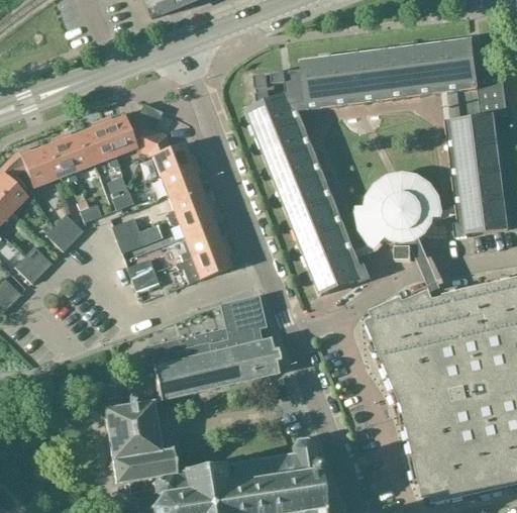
[(145,0),(152,17),(195,0),(145,0)]
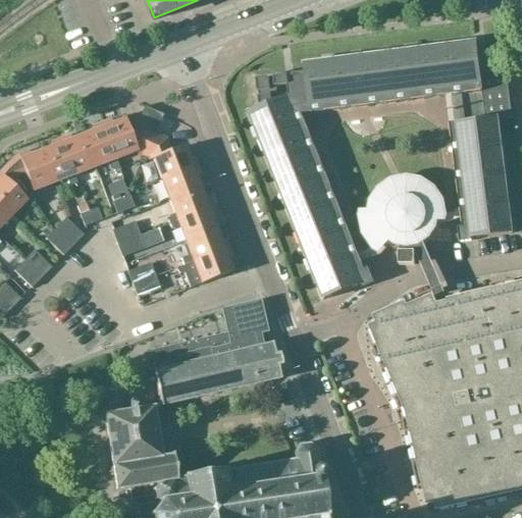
[(476,39),(304,61),(305,70),(306,75),(308,90),(309,103),(328,101),(327,98),(336,97),(337,100),(356,97),(356,95),(365,93),(365,96),(384,94),(384,91),(394,90),(394,93),(413,90),(413,87),(422,86),(422,89),(441,87),(440,84),(450,83),(451,85),(469,83),(469,80),(478,79),(478,82),(481,82),(482,89),(485,117),(456,120),(470,230),(470,236),(460,238),(460,240),(472,239),(472,236),(512,230),(510,213),(507,213),(505,203),(509,203),(507,185),(503,186),(502,174),(505,174),(503,156),(500,157),(498,146),(502,146),(500,128),(496,128),(494,117),(512,115),(507,70),(480,73),(476,39)]
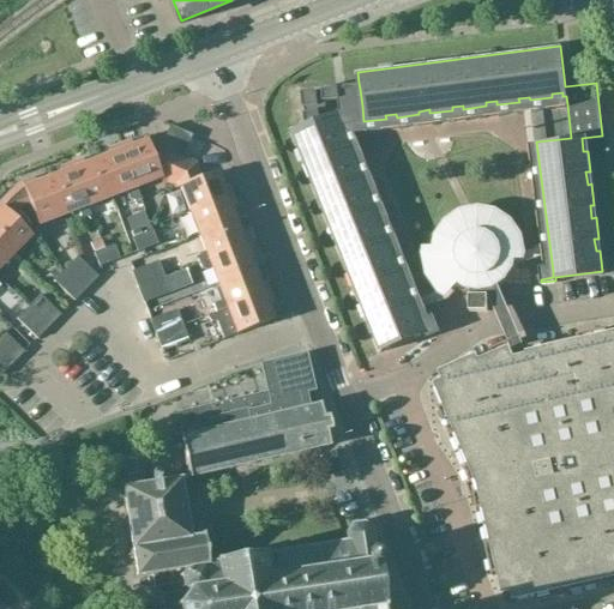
[(317,89),(301,90),(304,106),(305,106),(306,112),(305,112),(306,124),(327,114),(338,110),(345,107),(362,106),(360,89),(359,83),(344,85),(344,86),(338,86),(338,85),(323,88),(323,89),(317,90),(317,89)]
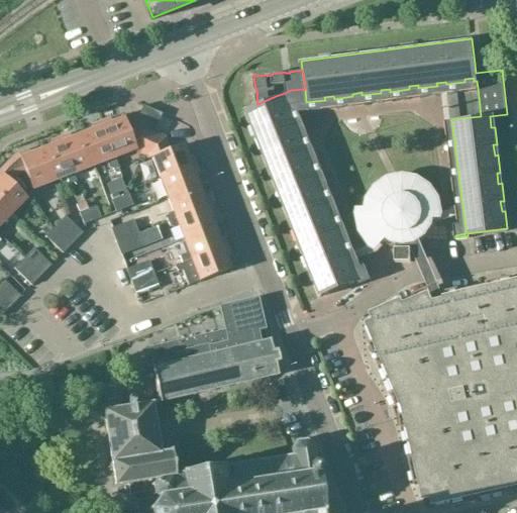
[(257,104),(246,108),(246,110),(250,108),(254,119),(250,120),(257,136),(261,135),(265,145),(262,146),(268,163),(272,162),(276,172),(272,173),(279,189),(282,188),(286,198),(283,199),(289,215),(293,214),(296,224),(293,225),(300,241),(303,240),(307,250),(304,251),(310,268),(313,267),(317,277),(314,278),(320,294),(358,279),(359,278),(357,274),(285,93),(276,96),(257,104)]
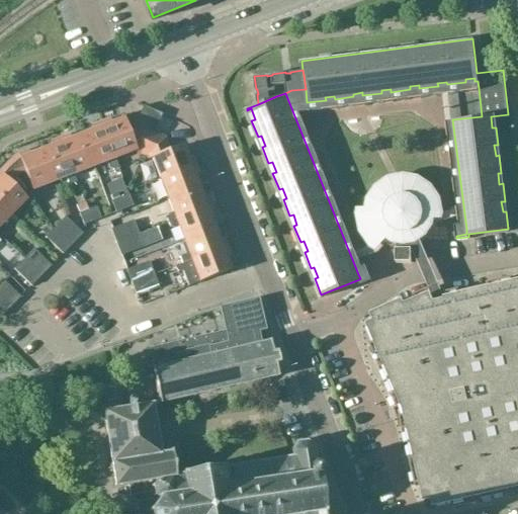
[(139,112),(124,118),(124,116),(111,120),(110,116),(100,119),(114,156),(136,148),(138,153),(141,152),(144,153),(154,131),(162,112),(143,103),(139,112)]
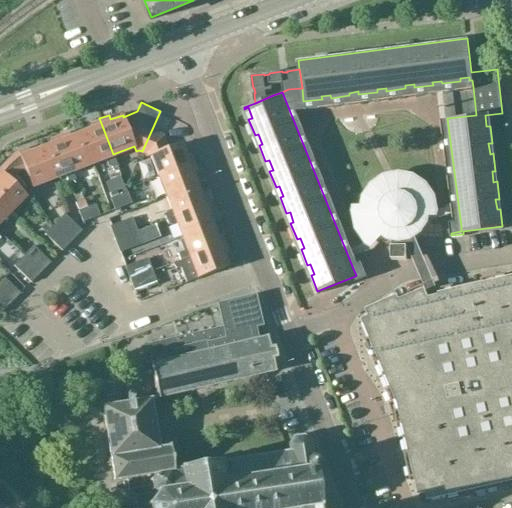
[(113,154),(99,118),(90,122),(92,126),(81,130),(93,162),(106,157),(108,163),(112,165),(117,163),(113,154)]
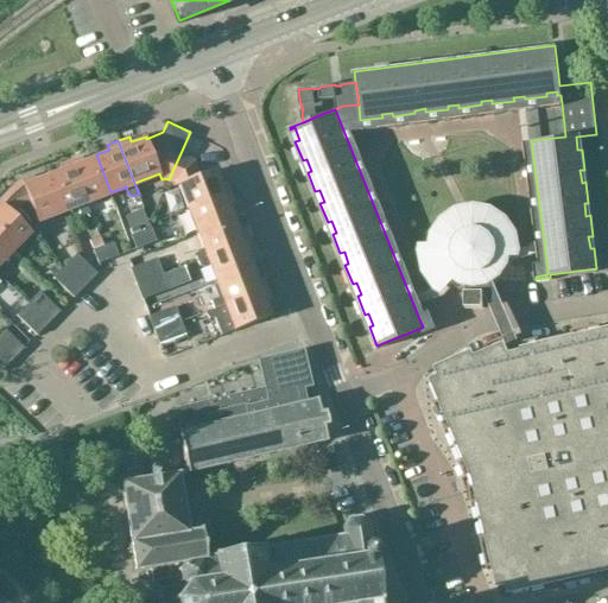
[(178,182),(188,207),(230,190),(226,179),(221,182),(215,167),(200,173),(194,159),(181,153),(169,179),(171,181),(173,184),(178,182)]
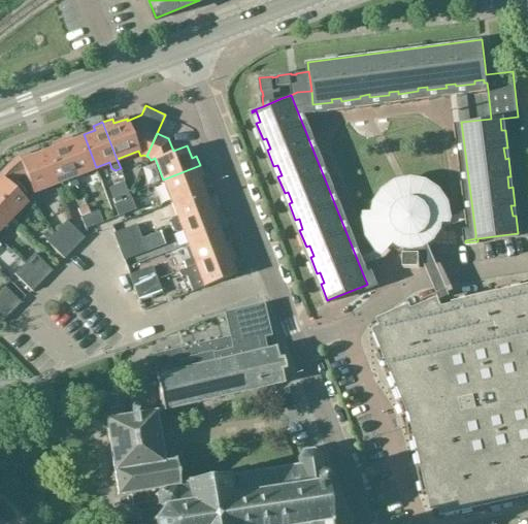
[(75,175),(96,167),(84,134),(72,139),(70,134),(61,138),(75,175)]
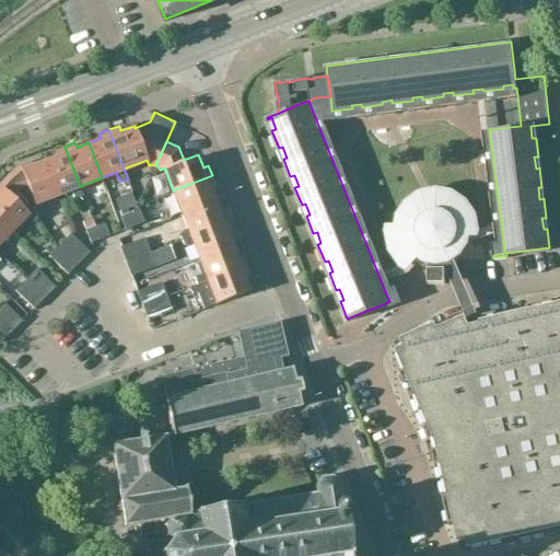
[(45,160),(44,160),(57,195),(58,194),(72,188),(74,197),(83,194),(80,186),(65,147),(55,150),(57,155),(45,160)]
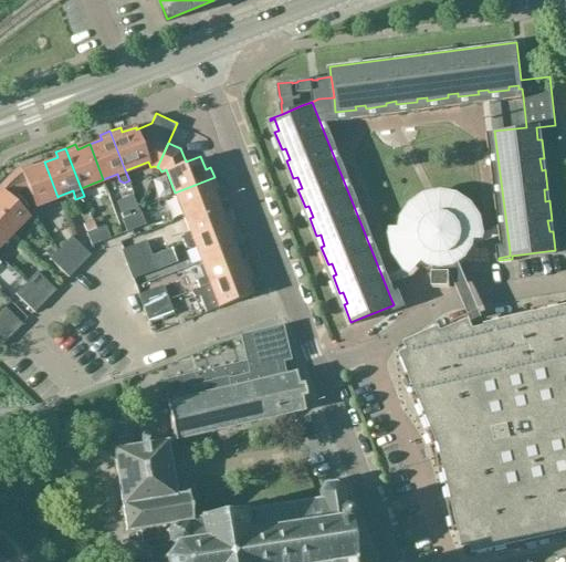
[(20,166),(11,173),(21,188),(28,186),(34,205),(58,197),(44,162),(33,166),(31,162),(20,166)]
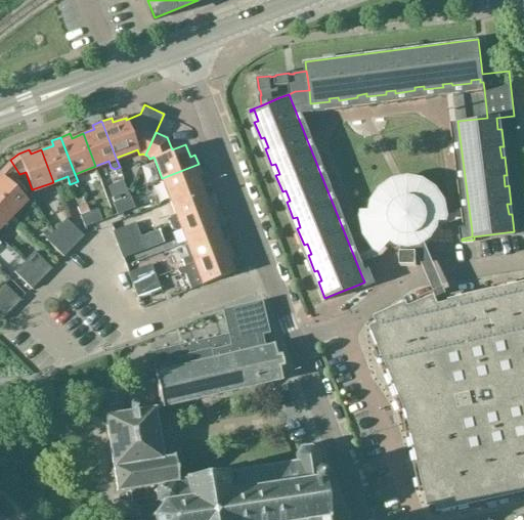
[(0,204),(11,215),(27,199),(22,193),(26,189),(15,177),(7,163),(0,170),(0,204)]
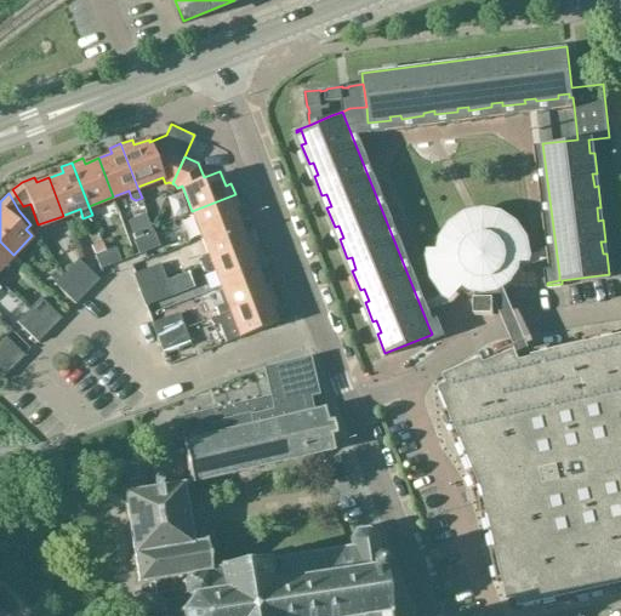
[(201,235),(239,221),(234,207),(240,206),(235,194),(192,211),(201,235)]
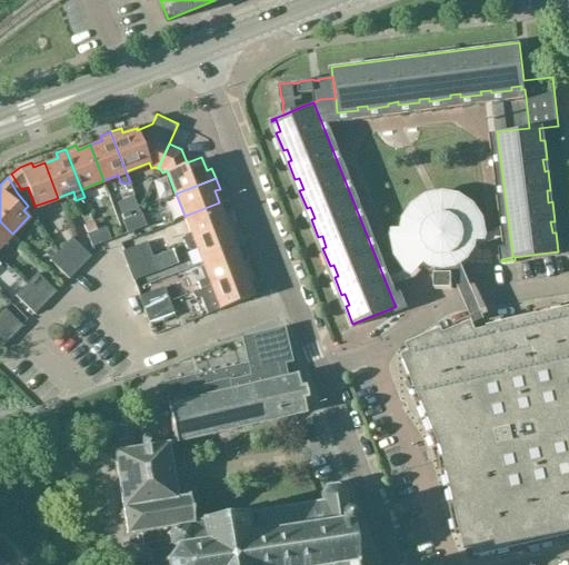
[(405,231),(395,231),(399,251),(410,267),(410,268),(423,255),(432,260),(435,261),(435,286),(452,286),(451,270),(451,261),(455,260),(459,257),(465,254),(471,244),(472,234),(482,234),(482,231),(479,218),(470,205),(458,197),(442,194),(428,197),(416,206),(407,218),(405,231)]
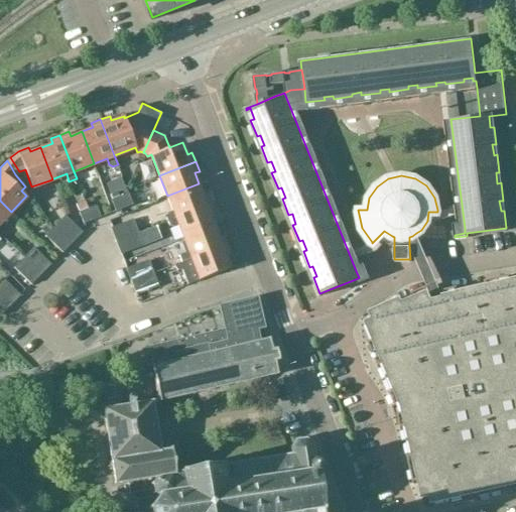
[(167,219),(211,203),(208,194),(203,195),(199,183),(167,196),(172,209),(167,211),(165,215),(167,219)]
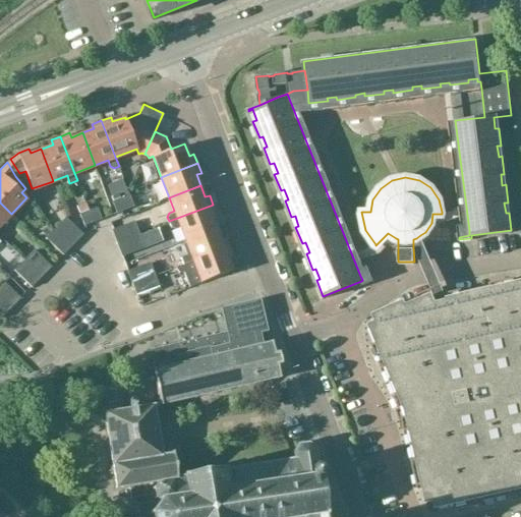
[(129,193),(121,196),(125,208),(133,205),(129,193)]
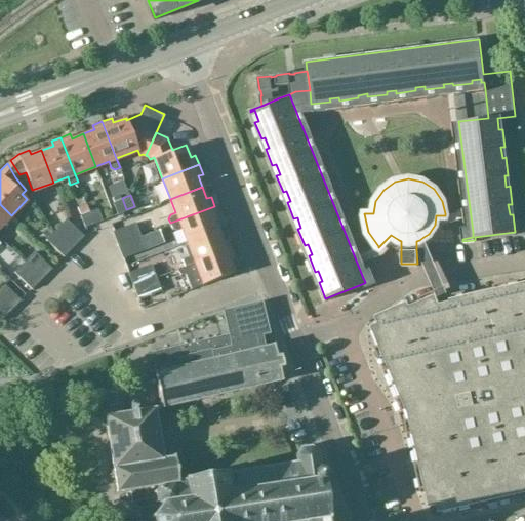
[(126,209),(122,198),(113,201),(117,213),(126,209)]
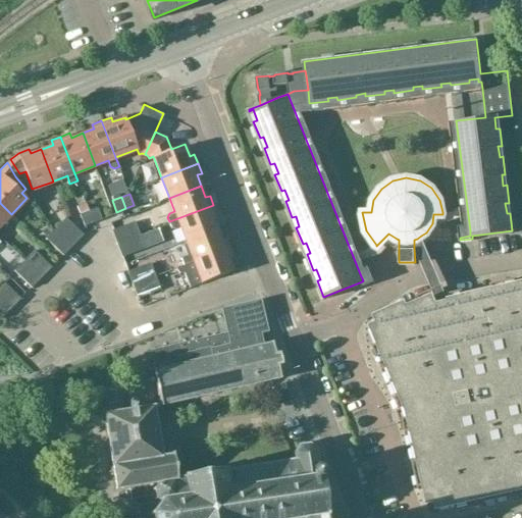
[(76,205),(80,213),(85,224),(93,221),(89,210),(85,202),(76,205)]
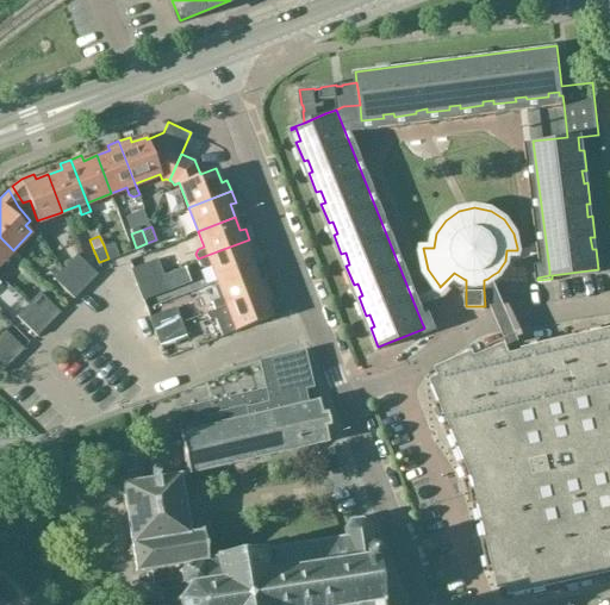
[(0,262),(13,250),(0,237),(0,262)]
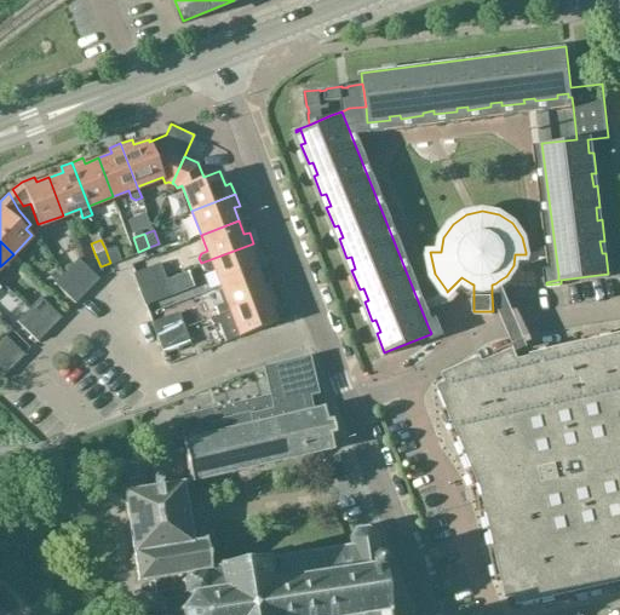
[(219,285),(258,270),(253,257),(258,254),(253,243),(201,263),(204,269),(208,270),(213,269),(219,285)]
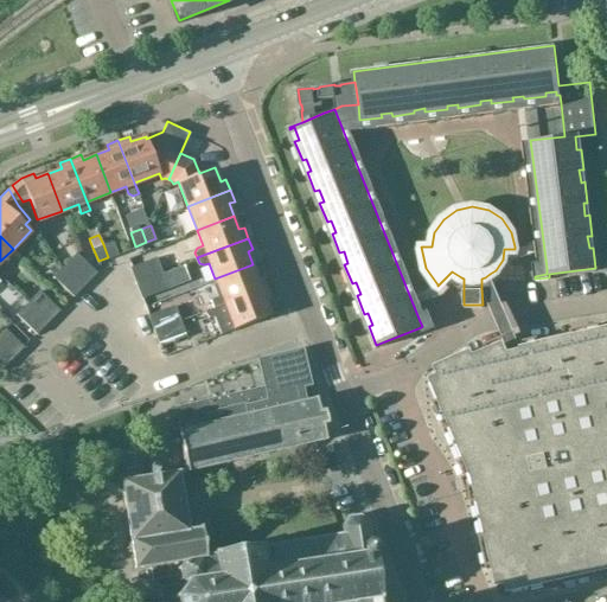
[(113,239),(103,244),(108,257),(117,253),(113,239)]
